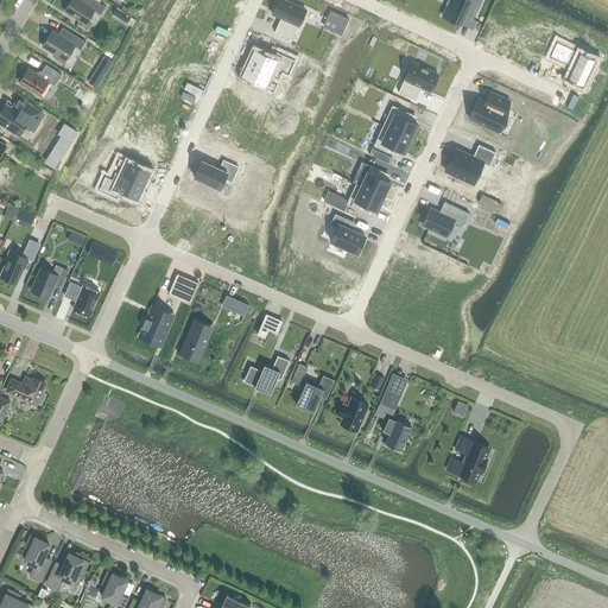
[(94,0),(78,0),(78,1),(77,0),(70,0),(64,11),(86,24),(94,11),(100,14),(105,6),(99,2),(94,0)]
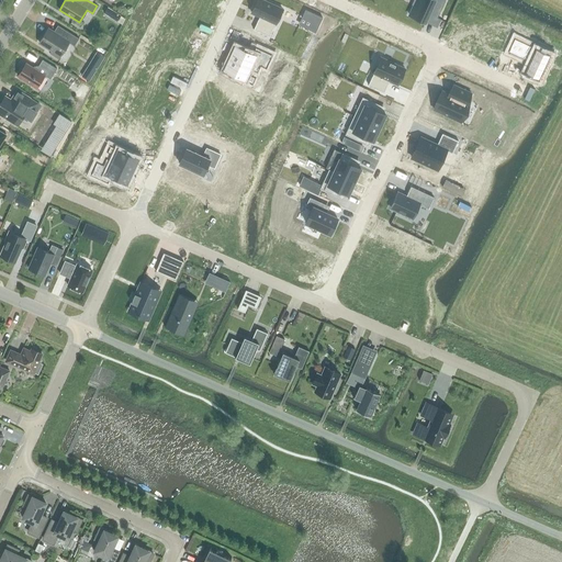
[(186,0),(208,10),(211,0),(186,0)]
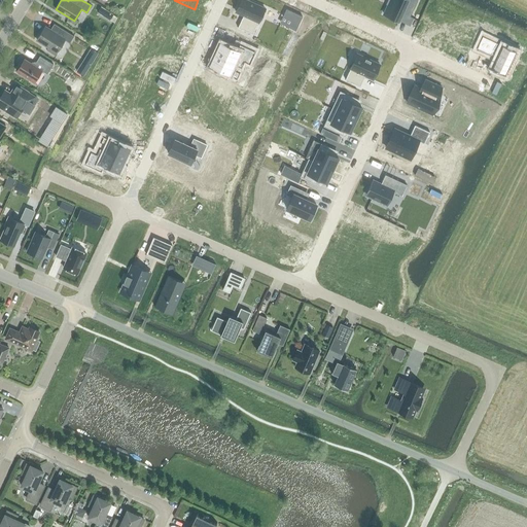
[(241,0),(236,12),(243,15),(245,16),(243,20),(242,20),(238,28),(252,35),(265,8),(246,0),(241,0)]
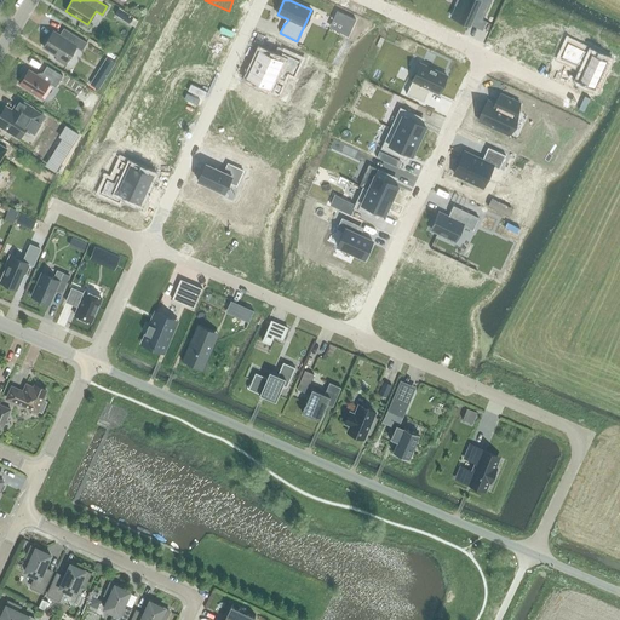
[(455,0),(454,5),(457,5),(452,16),(463,22),(464,19),(470,22),(472,16),(486,22),(486,21),(482,19),(491,0),(455,0)]
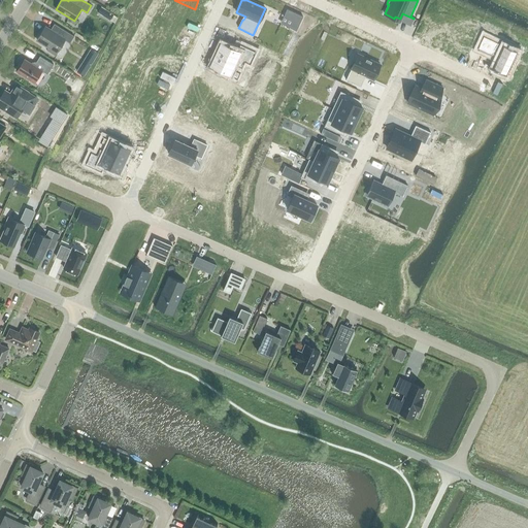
[(101,7),(97,12),(103,15),(106,10),(101,7)]
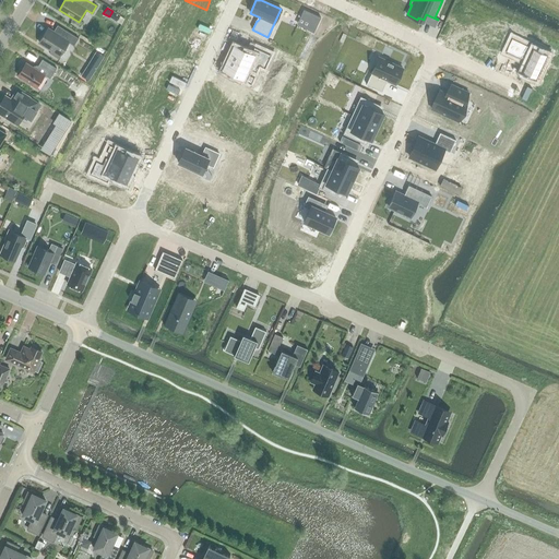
[(304,10),(300,18),(309,22),(307,27),(314,32),(321,18),(304,10)]
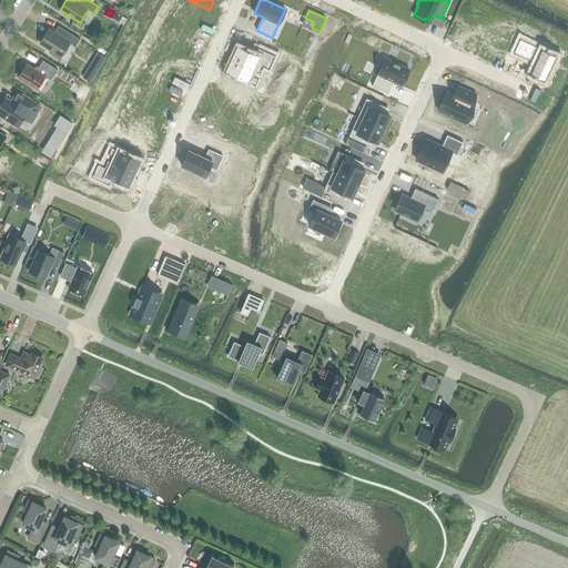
[(186,20),(196,24),(200,17),(190,12),(186,20)]
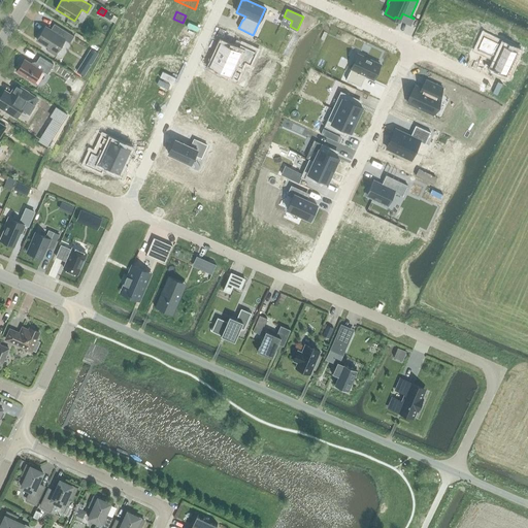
[(65,40),(69,43),(74,36),(54,24),(50,30),(44,27),(36,40),(48,47),(46,51),(55,56),(65,40)]
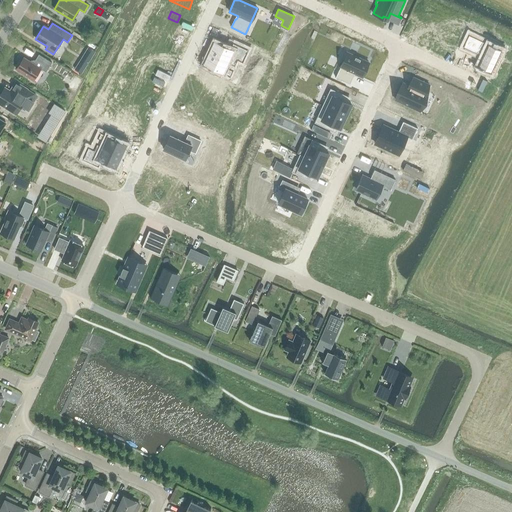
[(75,34),(71,41),(80,47),(84,40),(75,34)]
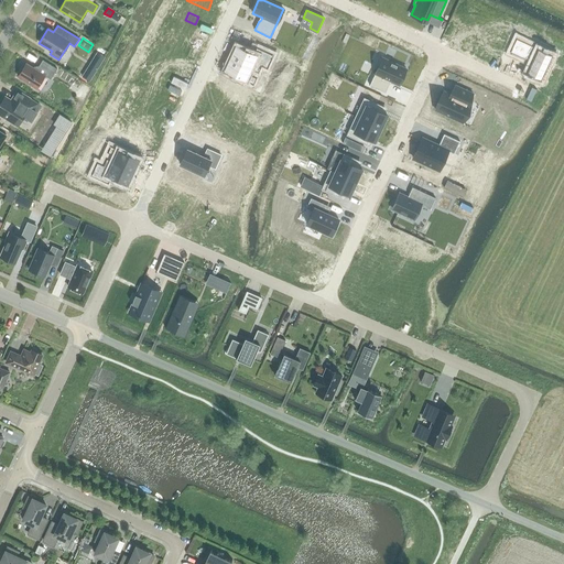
[(516,39),(510,52),(531,63),(527,73),(541,79),(552,55),(538,49),(516,39)]
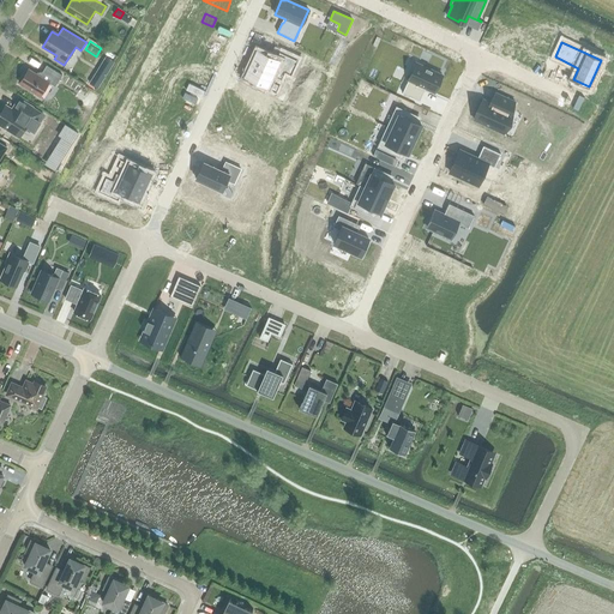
[(258,52),(251,65),(275,76),(280,78),(283,71),(290,73),(296,60),(280,53),(276,60),(258,52)]
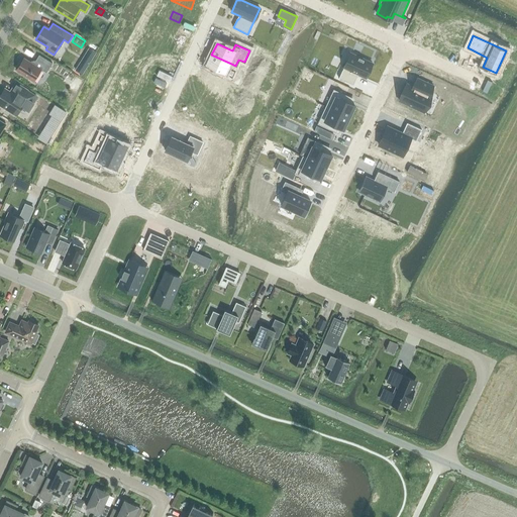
[(267,49),(261,46),(256,55),(263,58),(267,49)]
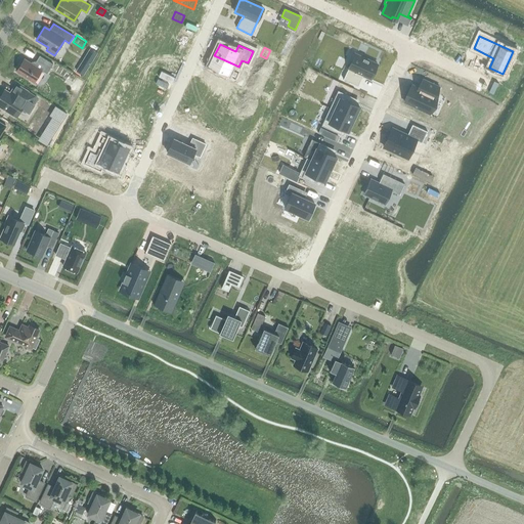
[(83,76),(83,75),(84,75),(90,64),(97,52),(96,52),(89,48),(75,71),(82,76),(83,76)]
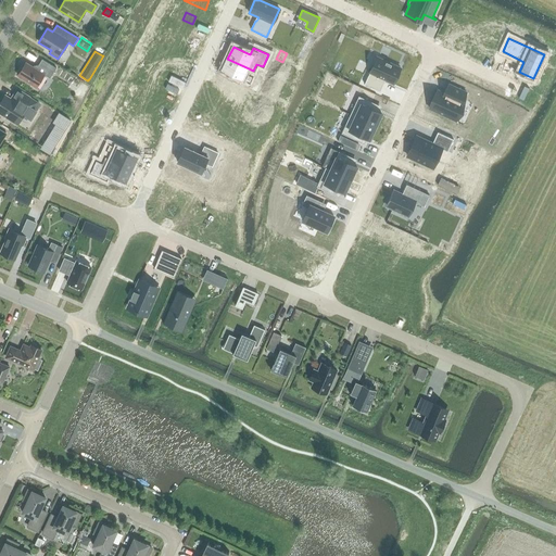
[(383,79),(386,80),(393,84),(401,68),(377,57),(364,85),(380,91),(383,84),(382,83),(383,79)]
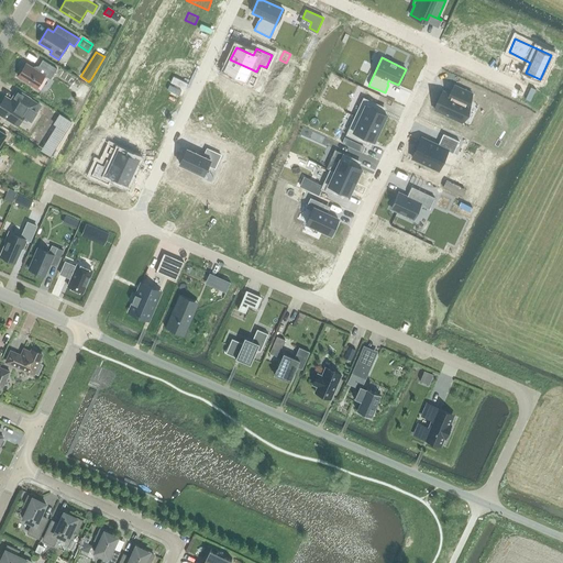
[(25,64),(18,77),(36,89),(44,76),(50,79),(56,69),(42,59),(37,67),(37,66),(33,67),(33,68),(25,64)]
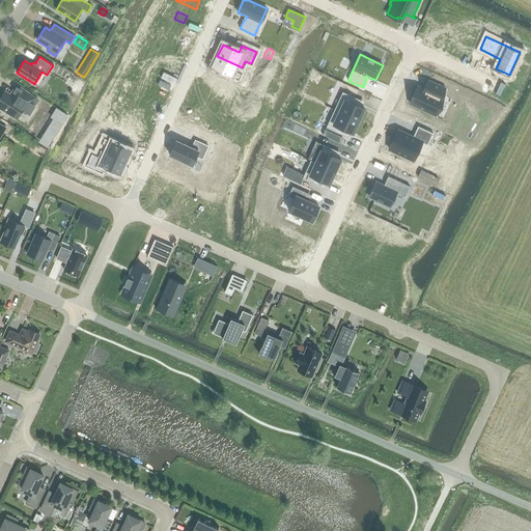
[(217,56),(213,66),(239,79),(241,74),(235,72),(238,65),(217,56)]
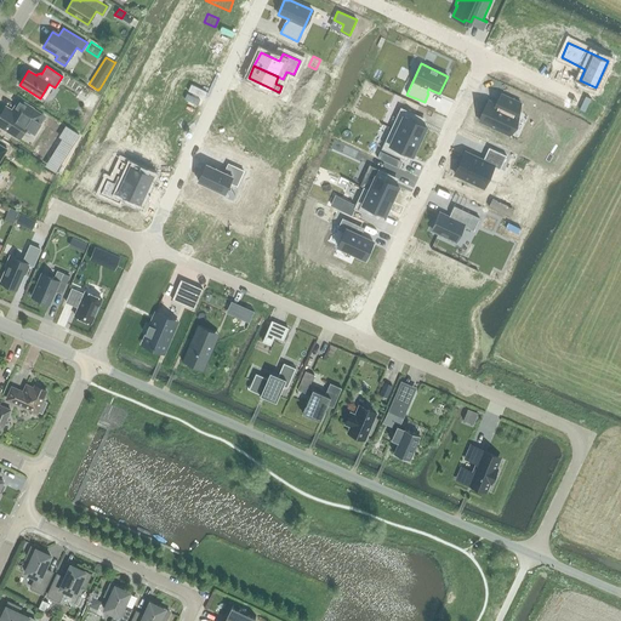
[(101,98),(90,92),(85,101),(96,107),(101,98)]
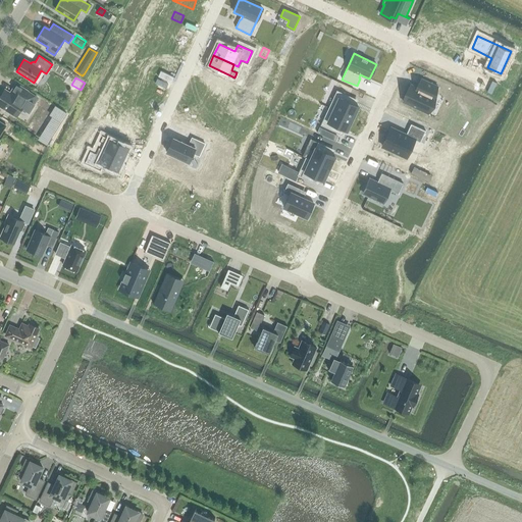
[(411,86),(403,102),(428,113),(436,97),(433,96),(437,87),(421,80),(417,89),(411,86)]
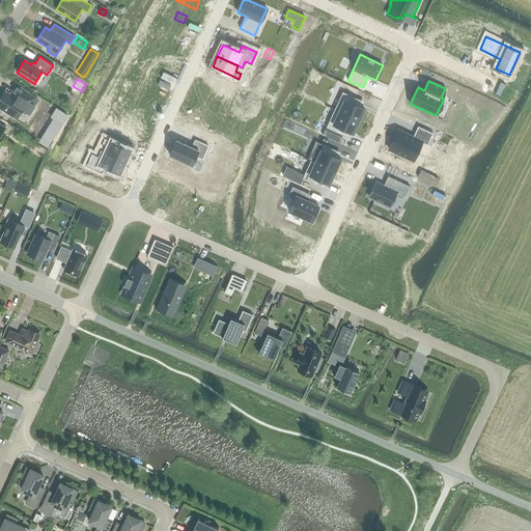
[(37,100),(27,93),(27,92),(16,85),(10,94),(4,91),(0,98),(0,108),(17,118),(22,109),(29,113),(37,100)]
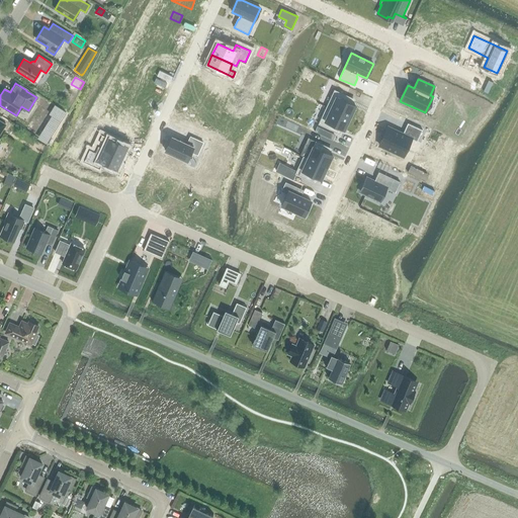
[(326,106),(350,117),(355,106),(352,105),(350,103),(352,98),(334,89),(326,106)]
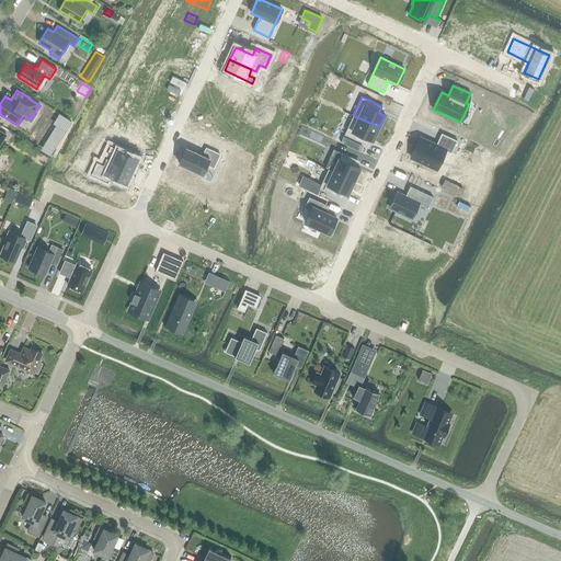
[(491,106),(500,111),(503,103),(495,99),(491,106)]
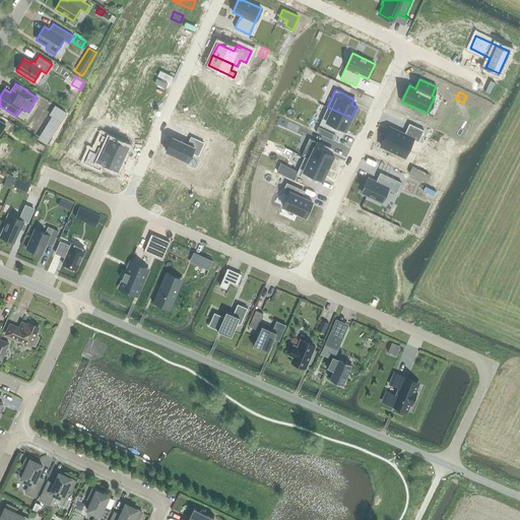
[(52,137),(65,115),(67,112),(57,106),(51,115),(53,116),(43,131),(52,137)]
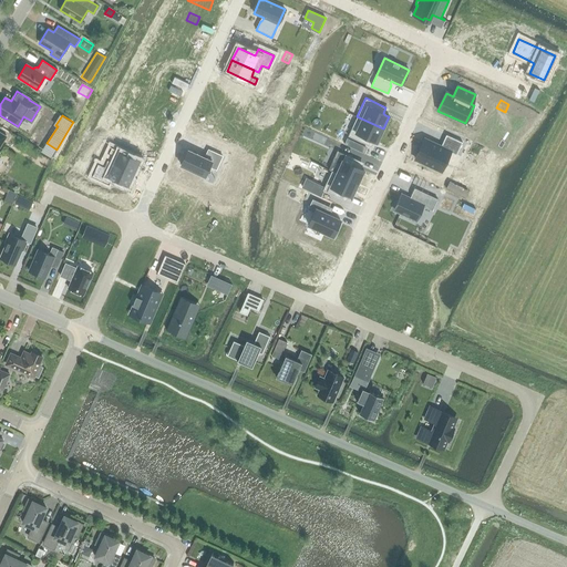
[(383,129),(357,116),(348,136),(368,145),(371,140),(374,141),(377,142),(383,129)]
